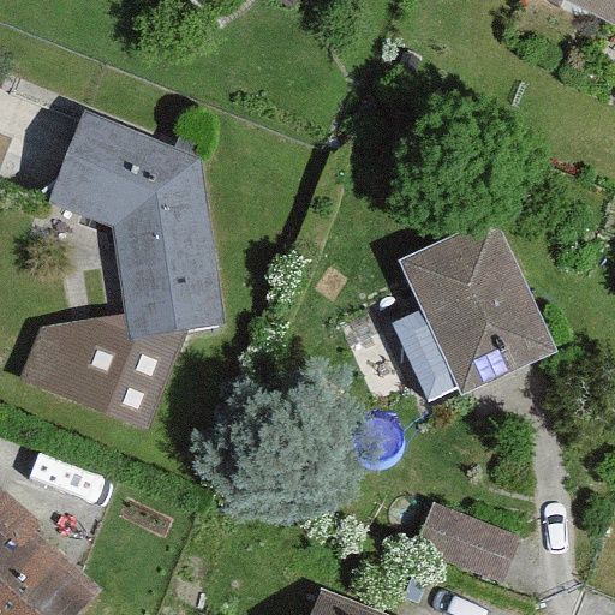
[(614,0),(579,0),(614,17),(614,0)]
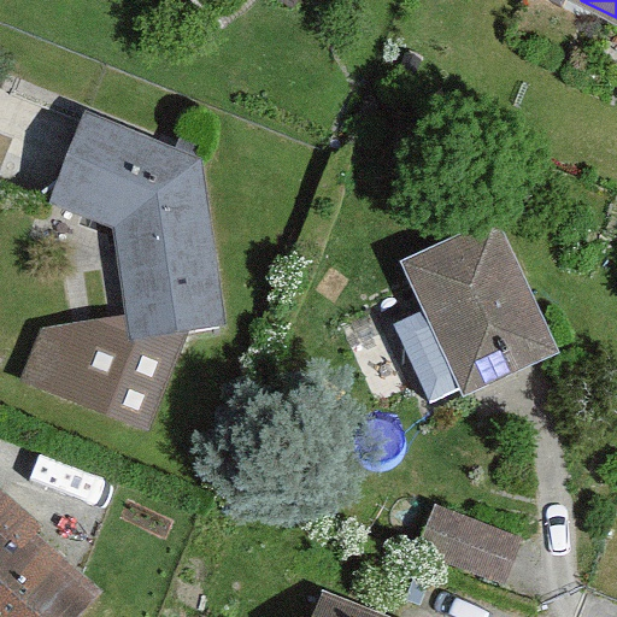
[(200,152),(84,110),(50,195),(116,228),(127,312),(130,344),(193,330),(227,322),(200,152)]
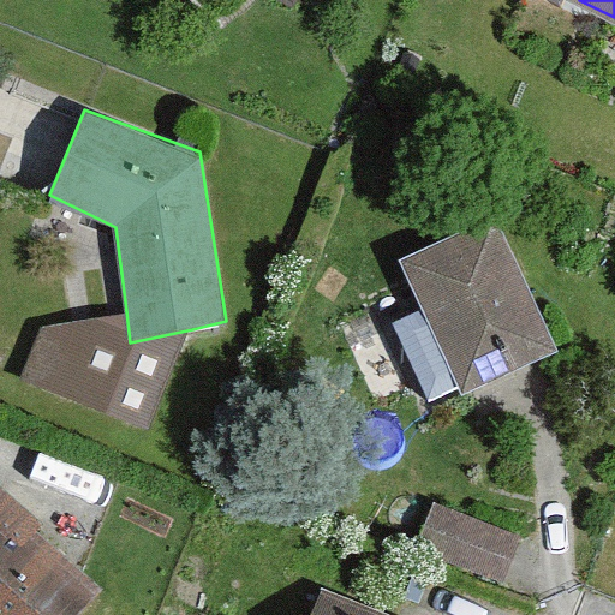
[(496,214),(401,257),(464,390),(557,347),(496,214)]
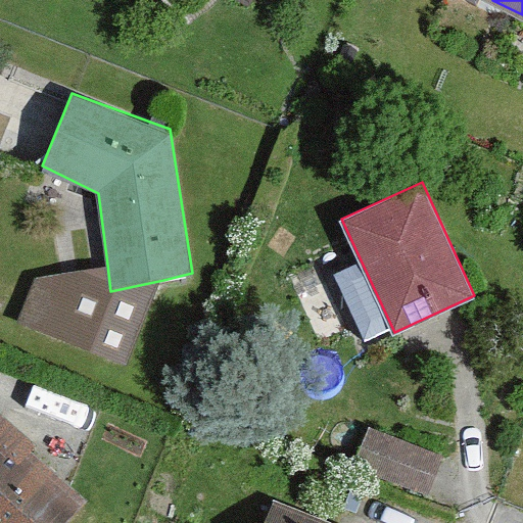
[(127,367),(163,280),(110,291),(107,265),(36,276),(19,321),(127,367)]
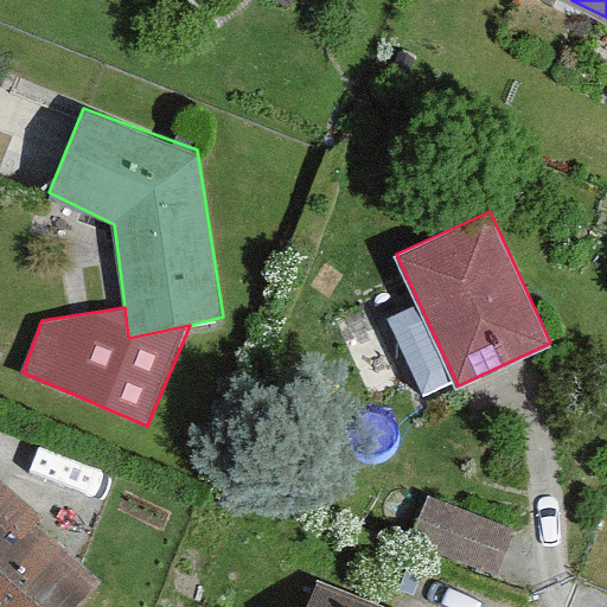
[(0,478),(0,606),(74,606),(106,572),(0,478)]
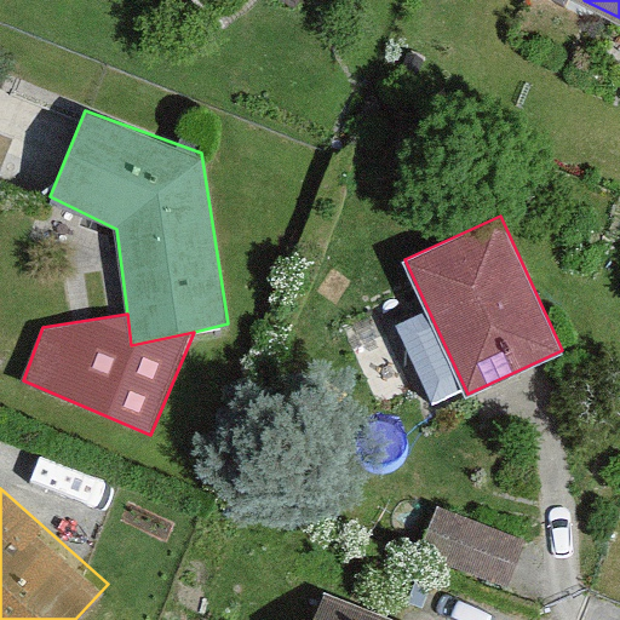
[(422,552),(510,586),(528,540),(440,506),(422,552)]
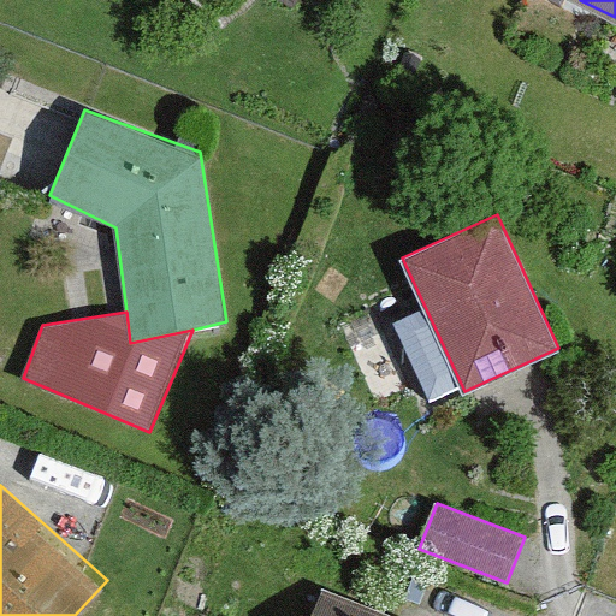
[(391,615),(315,591),(306,615),(391,615)]
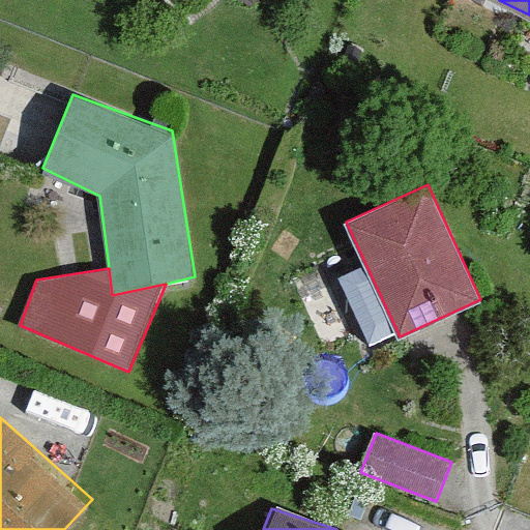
All buildings are outlined.
